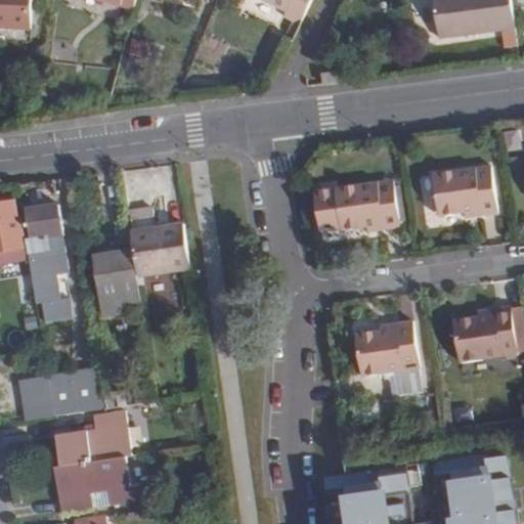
[(0,0),(0,23),(31,24),(32,0),(0,0)]
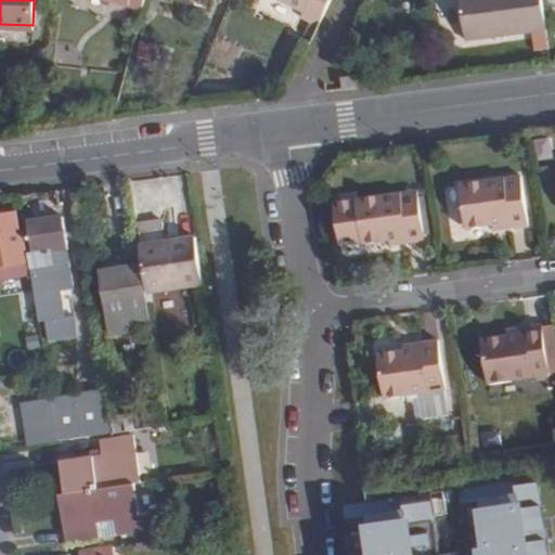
[(318,27),(331,0),(274,0),(302,14),(300,18),(310,24),(318,27)]
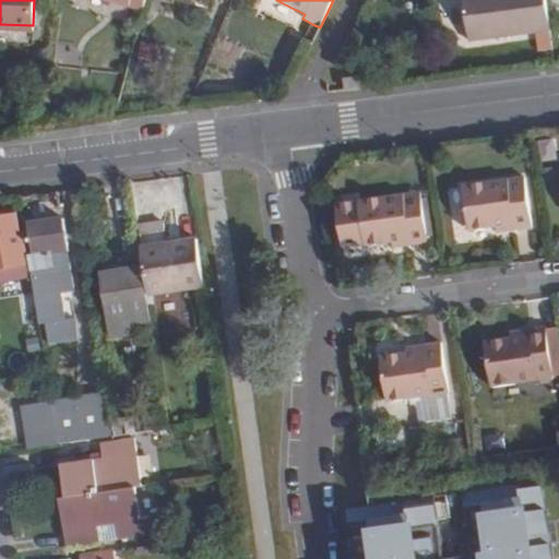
[(545,0),(463,0),(468,38),(549,27),(545,0)]
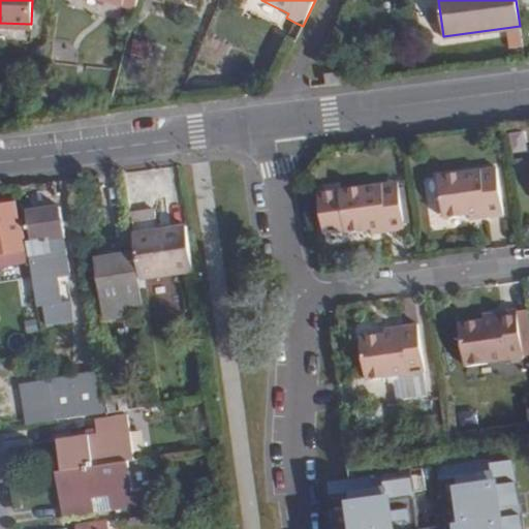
[(296,40),(303,26),(296,23),(289,37),(296,40)]
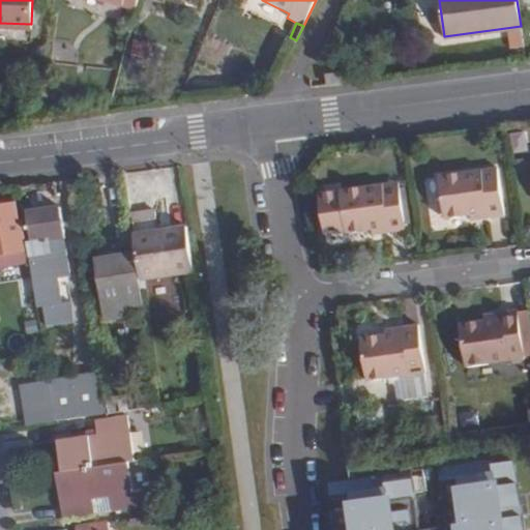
[(343,82),(341,70),(324,72),(326,84),(343,82)]
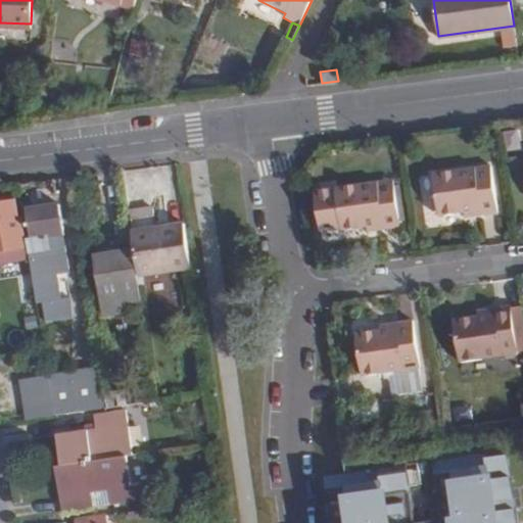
[(478,211),(479,217),(495,215),(488,165),(431,174),(438,219),(462,215),(478,211)]
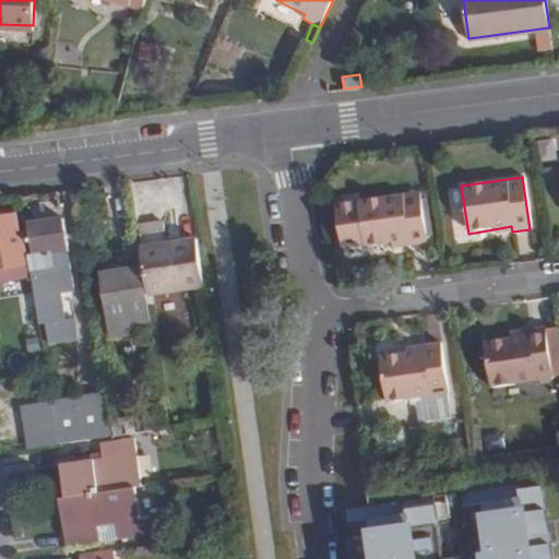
[(408,241),(409,247),(426,244),(419,192),(358,201),(336,205),(343,250),(365,247),(365,248),(391,244),(408,241)]
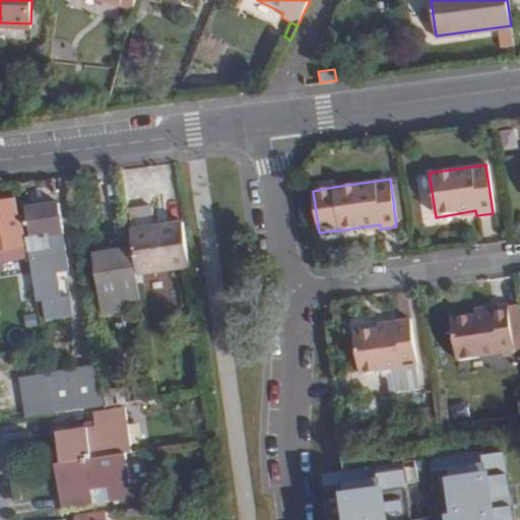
[(31,252),(29,237),(26,238),(22,217),(18,217),(16,200),(0,202),(0,262),(33,258),(31,252)]
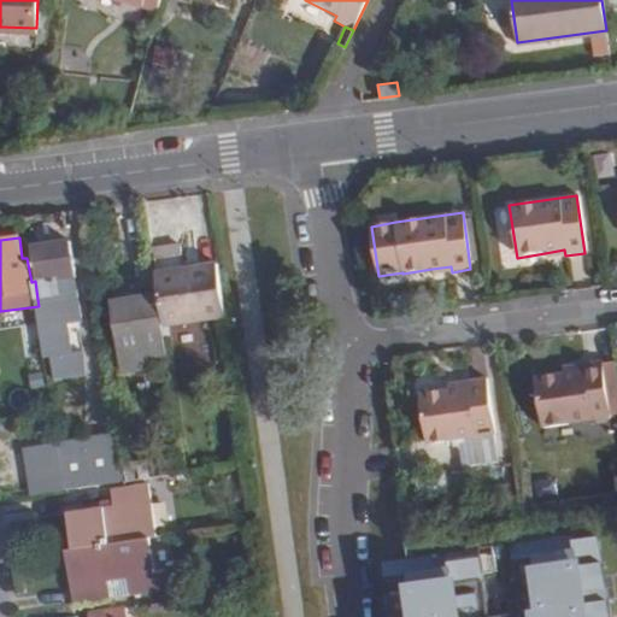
[(68,244),(34,248),(37,281),(35,281),(37,299),(39,306),(46,357),(71,353),(66,322),(62,323),(57,297),(60,295),(58,280),(65,278),(72,277),(68,244)]
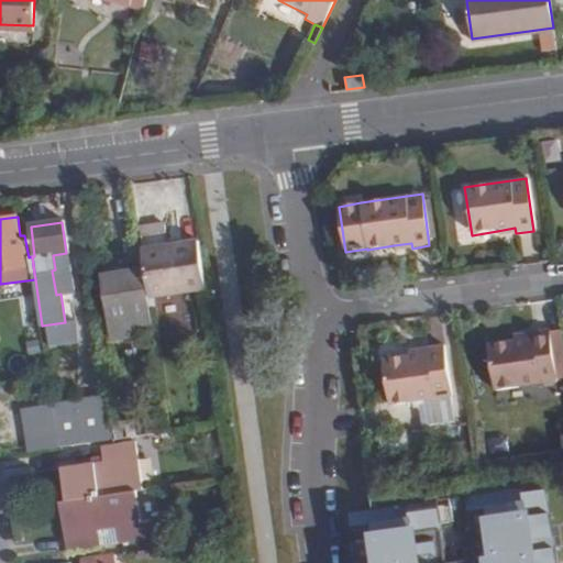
[(147,273),(152,298),(208,290),(201,242),(168,246),(165,225),(142,228),(147,273)]
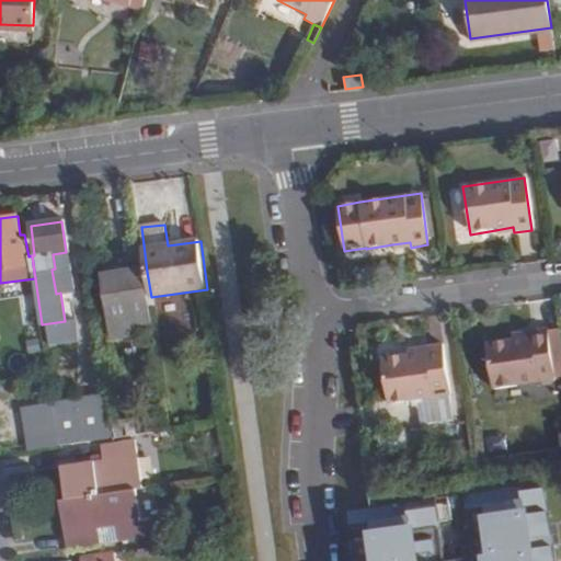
[(61,267),(59,253),(53,254),(55,268),(61,267)]
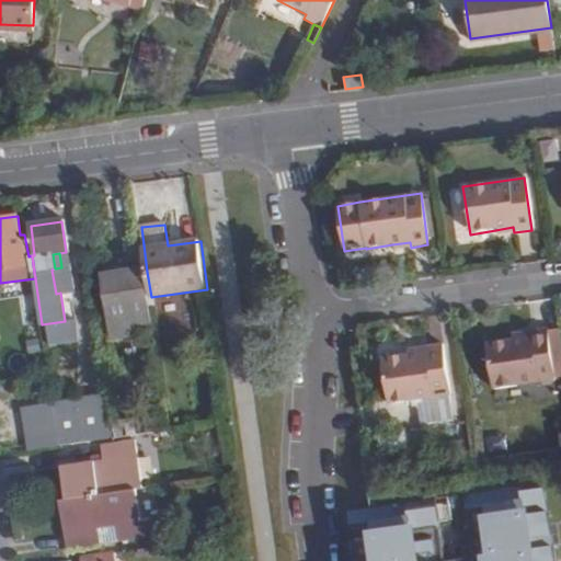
[(103,267),(105,278),(137,274),(135,263),(103,267)]
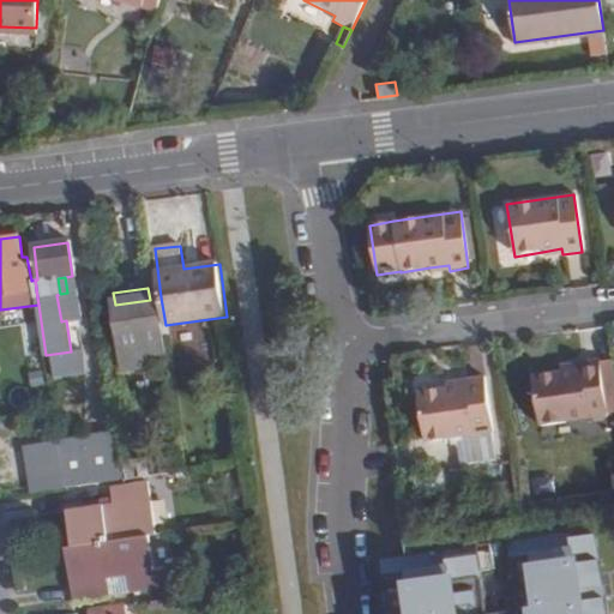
[(161,298),(155,299),(150,300),(115,305),(110,305),(116,345),(133,343),(161,338),(167,337),(166,325),(161,298)]
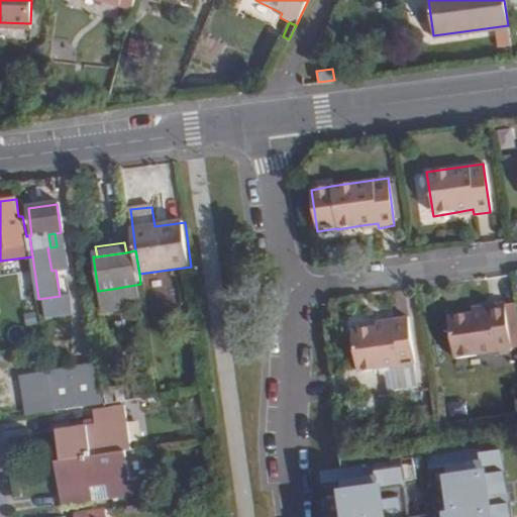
[(138,297),(135,285),(112,289),(114,300),(138,297)]
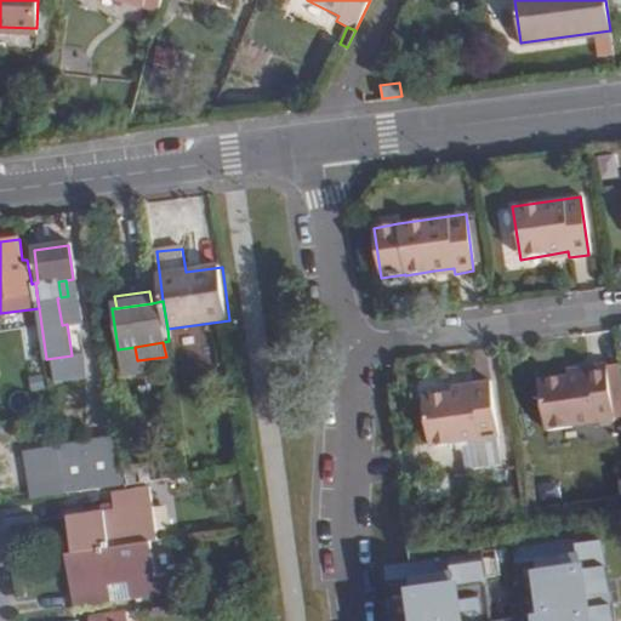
[(584,371),(565,374),(539,379),(546,428),(613,419),(604,363),(584,365),(584,371)]
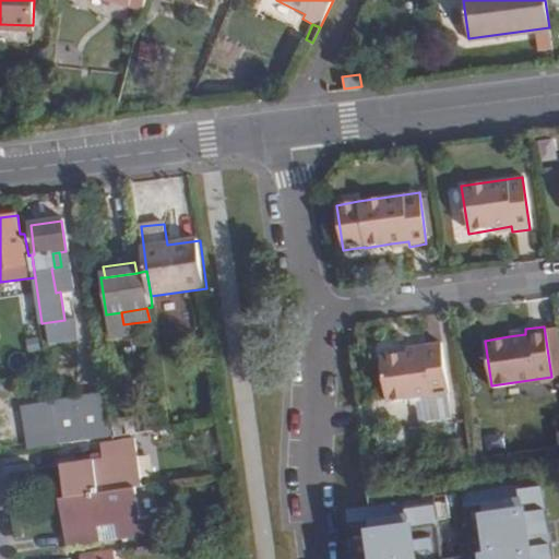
[(407,352),(387,355),(394,401),(450,392),(442,342),(424,344),(424,349),(407,352)]
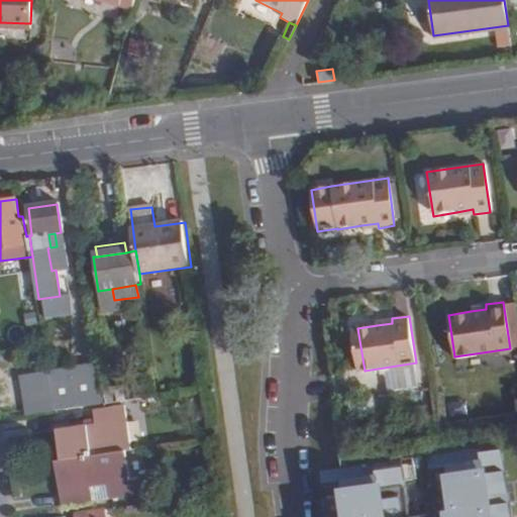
[(48,372),(55,411),(105,404),(103,389),(99,364),(48,372)]
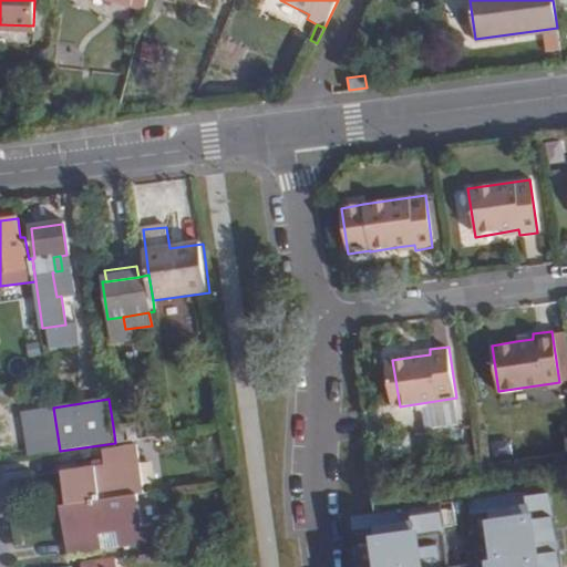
[(22,412),(28,456),(60,451),(53,408),(22,412)]
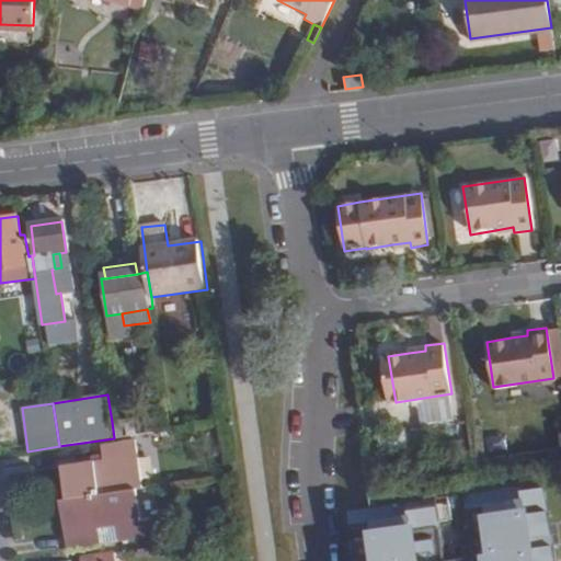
[(138,418),(141,434),(150,433),(147,416),(138,418)]
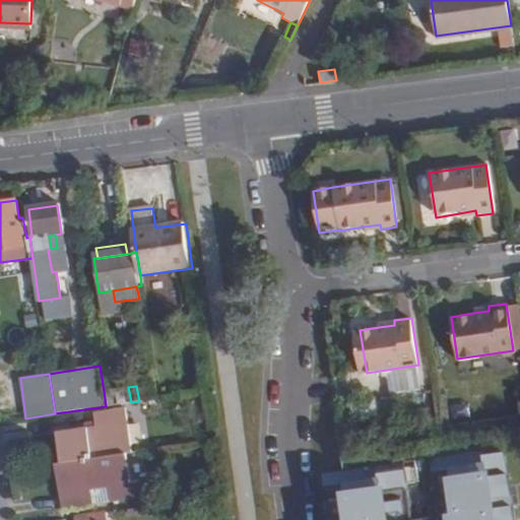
[(104,391),(106,406),(131,402),(128,387),(104,391)]
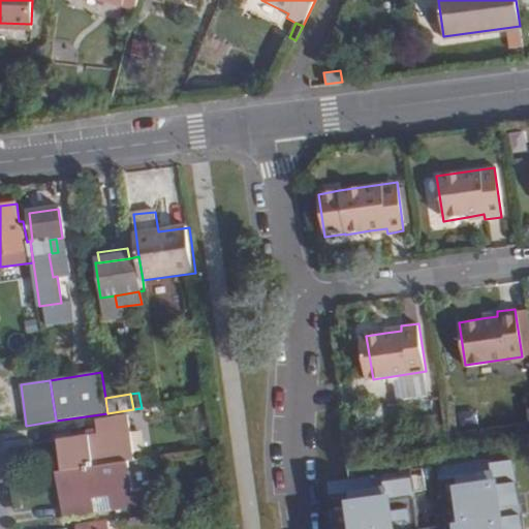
[(95,419),(98,434),(88,435),(57,440),(62,470),(93,466),(129,461),(134,460),(127,414),(95,419)]
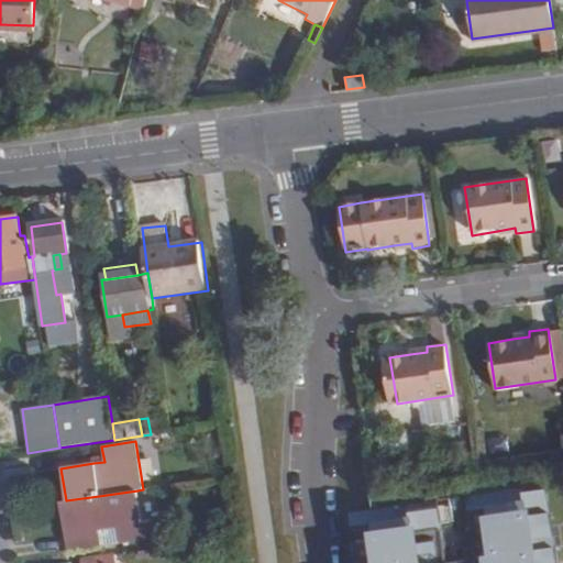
[(538,550),(540,562),(555,562),(544,489),(353,516),(355,536),(359,562),(472,562),(472,561),(538,550)]
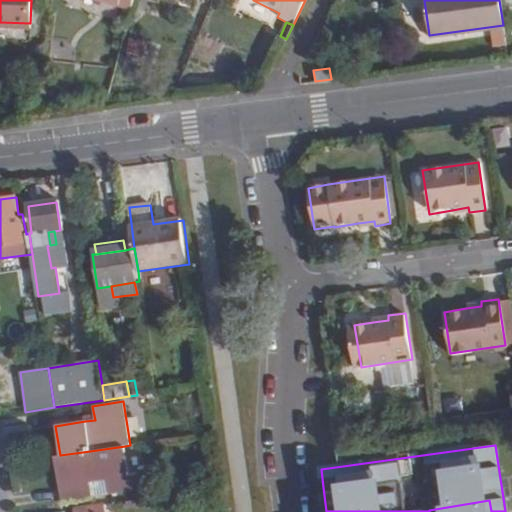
[(125,446),(90,451),(60,455),(54,456),(61,501),(92,496),(90,482),(106,480),(109,494),(140,489),(138,475),(129,476),(125,446)]
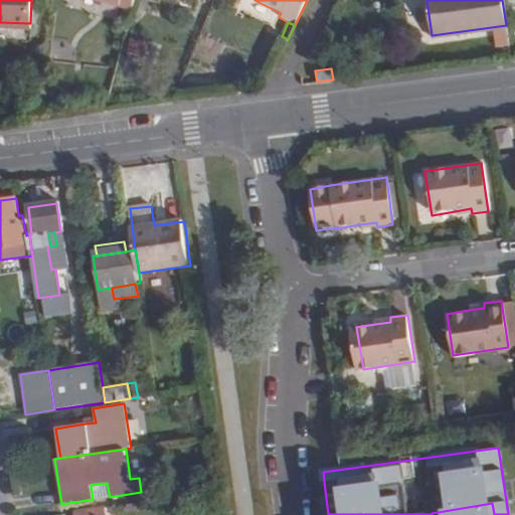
[(494,514),(492,503),(432,513),(432,514),(494,514)]
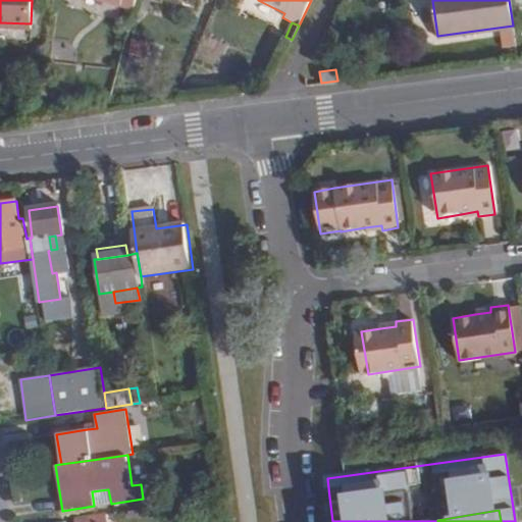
[(106,521),(105,513),(73,517),(74,521),(106,521)]
